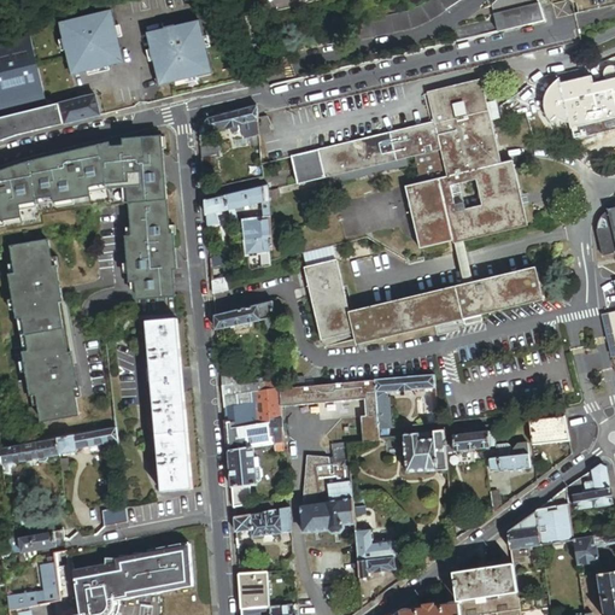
[(543,19),(537,3),(491,15),(495,29),(511,25),(513,27),(537,21),(543,19)]
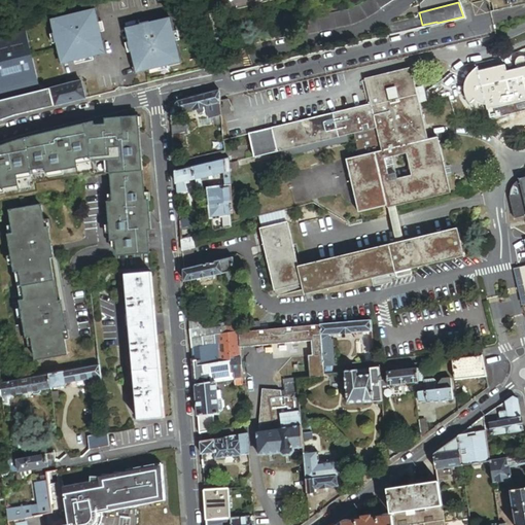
[(60,62),(104,51),(94,8),(49,19),(60,62)]
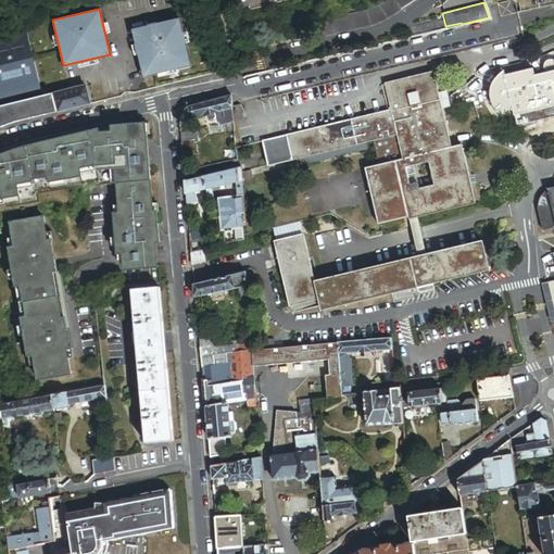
[(142,75),(189,64),(178,17),(131,29),(142,75)]
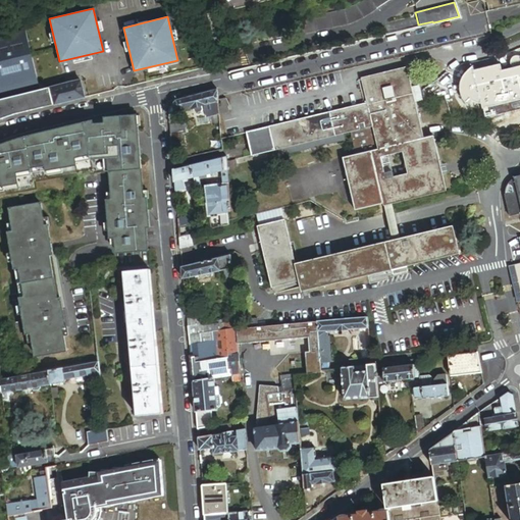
[(0,100),(39,90),(21,23),(0,29),(0,100)]
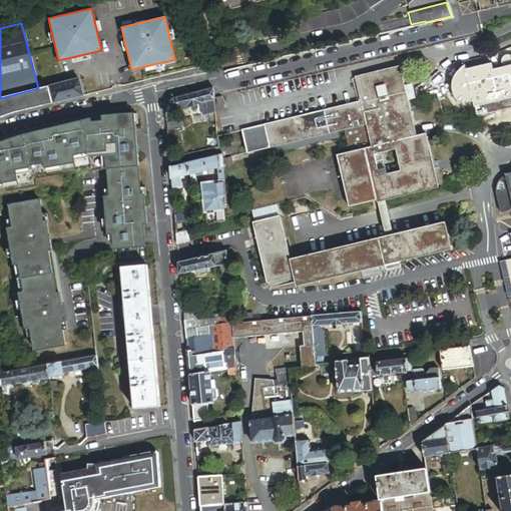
[(510,54),(509,54),(506,53),(503,54),(502,55),(500,57),(500,60),(501,64),(501,66),(510,63),(510,54)]
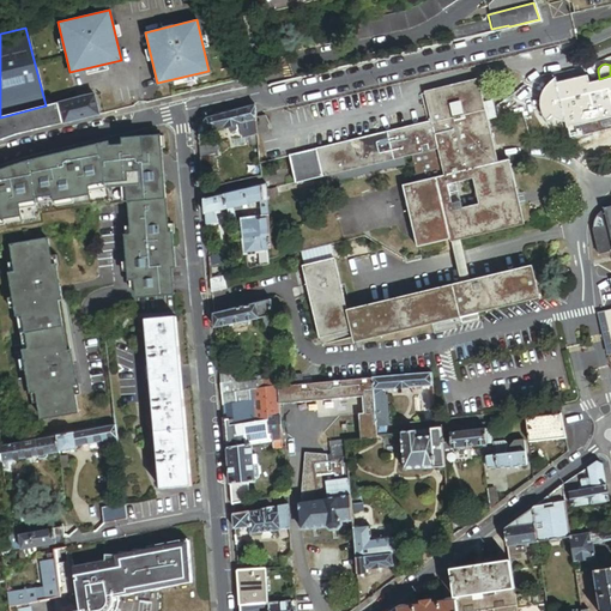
[(555,82),(564,121),(566,127),(610,116),(610,76),(599,79),(588,82),(586,74),(555,82)]
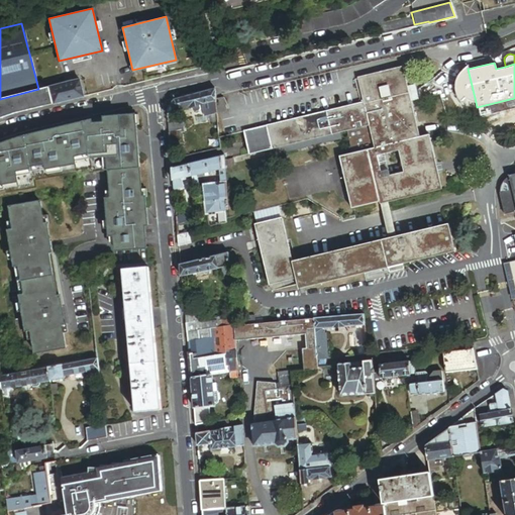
[(476,102),(468,69),(467,64),(464,67),(458,72),(456,76),(454,79),(454,83),(454,88),(454,93),(458,100),(462,104),(464,104),(460,100),(465,97),(465,98),(466,99),(470,101),(476,102)]
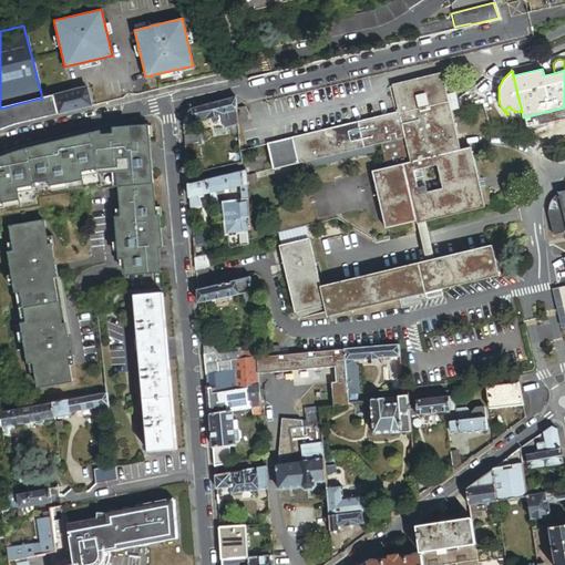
[(394,110),(290,135),(297,160),(377,141),(383,166),(370,170),(383,227),(481,204),(466,147),(458,150),(449,110),(444,93),(439,72),(389,84),(394,110)]
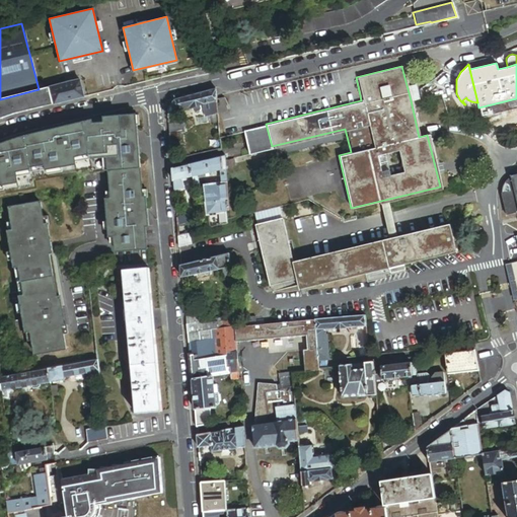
[(0,117),(11,114),(83,95),(79,79),(39,89),(0,99),(0,117)]
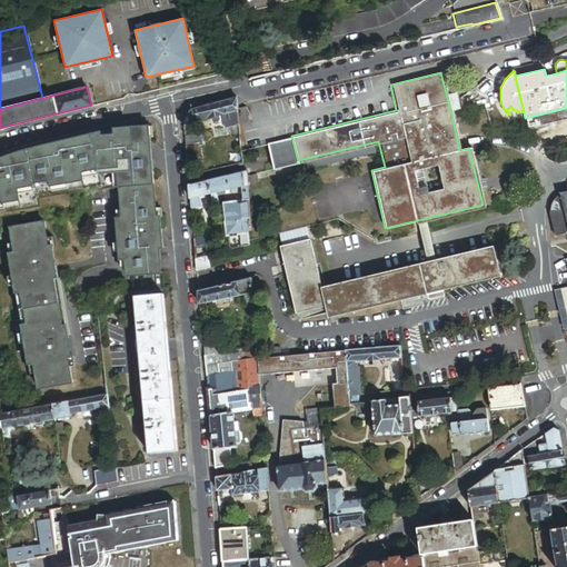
[(456,91),(446,93),(450,110),(459,108),(456,91)]
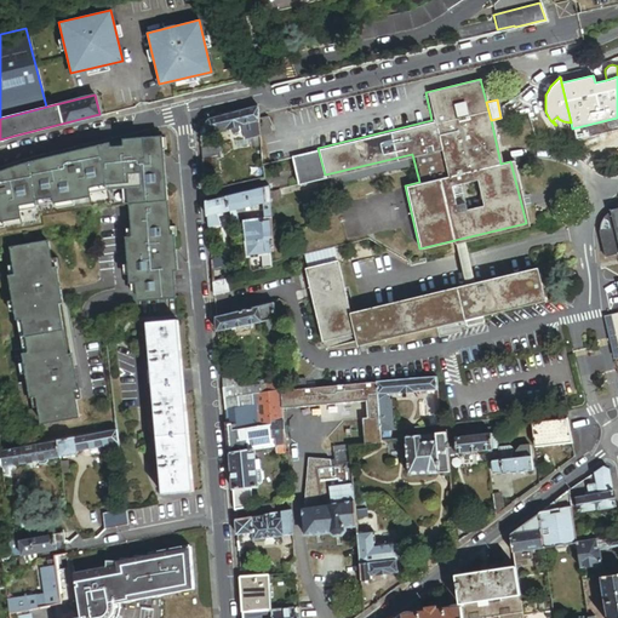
[(258,119),(257,106),(210,118),(199,133),(230,125),(232,129),(236,131),(239,130),(240,129),(240,124),(251,120),(258,119)]
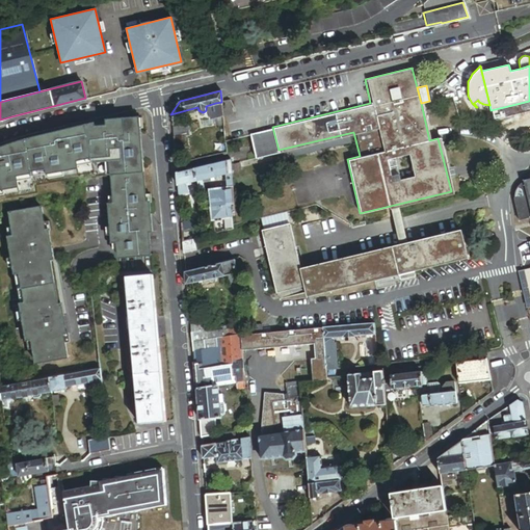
[(221,101),(222,115),(233,113),(229,99),(221,101)]
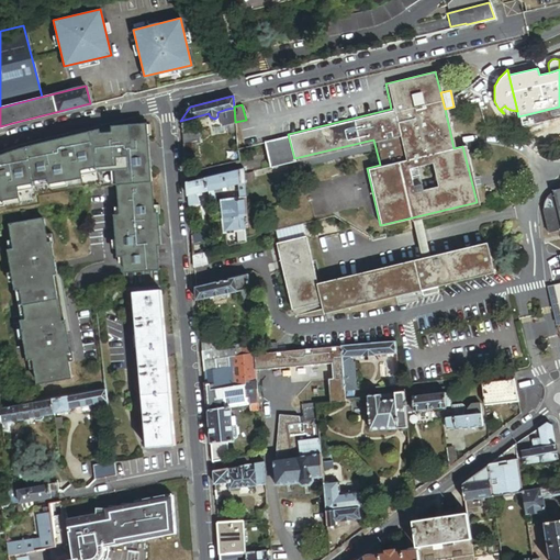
[(230,123),(227,109),(217,112),(221,125),(224,124),(225,133),(235,132),(234,122),(230,123)]
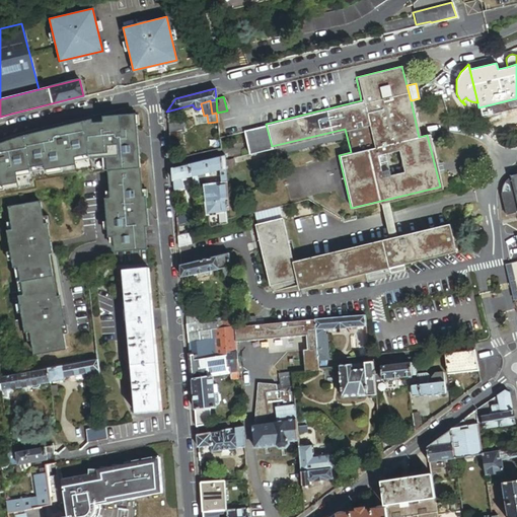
[(30,134),(0,143),(0,192),(32,187),(31,179),(91,168),(91,173),(107,170),(111,199),(112,213),(106,214),(107,229),(113,229),(114,236),(115,244),(115,251),(146,248),(145,241),(144,225),(147,224),(145,197),(142,197),(135,125),(138,124),(137,114),(102,118),(103,123),(91,124),(91,120),(30,134)]
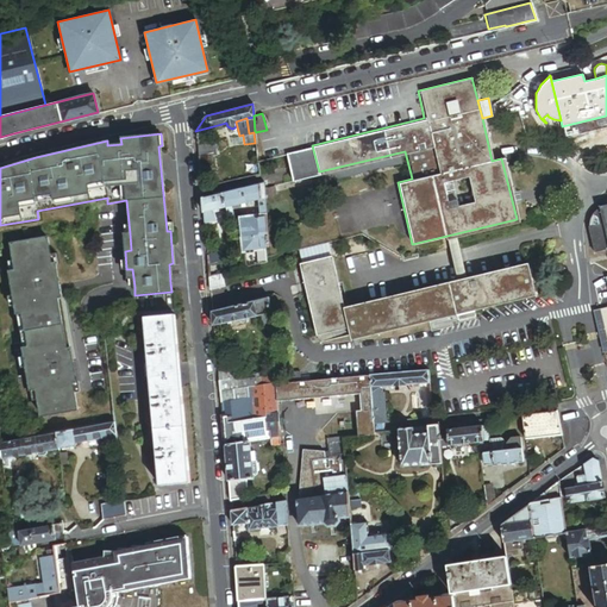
[(196,144),(198,156),(211,155),(217,154),(216,141),(196,144)]
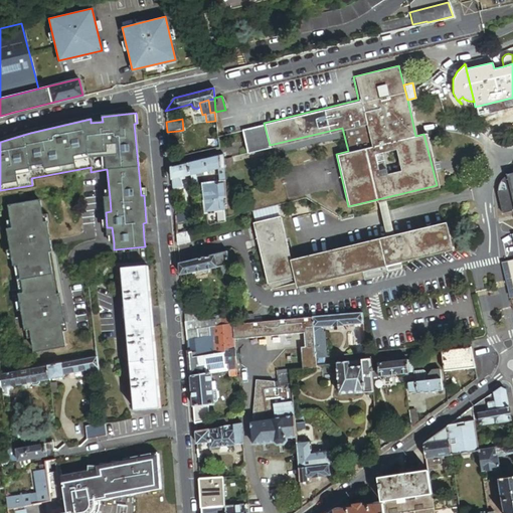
[(270,145),(264,123),(241,128),(246,151),(270,145)]
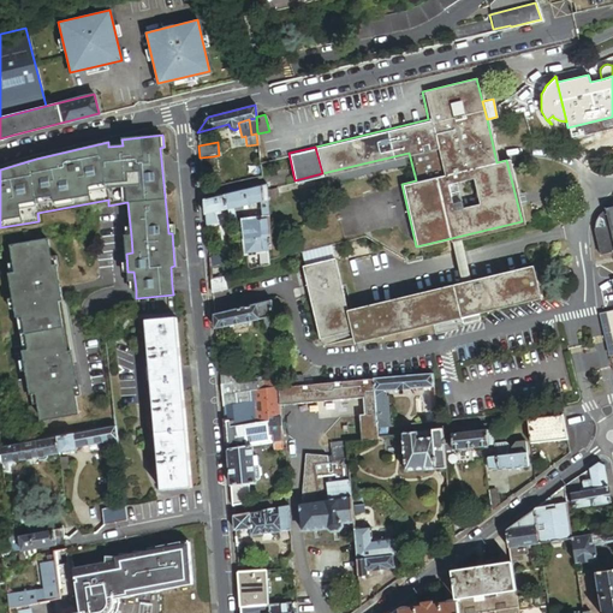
[(200,158),(201,166),(214,165),(213,156),(200,158)]
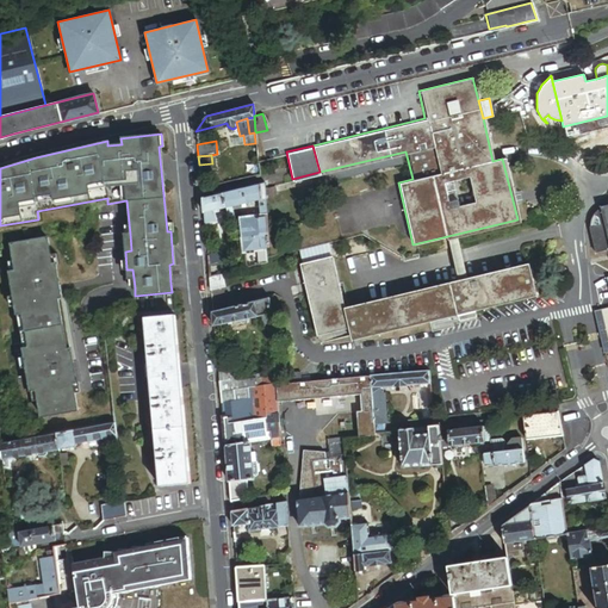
[(256,198),(265,197),(264,182),(223,192),(225,206),(230,205),(247,202),(246,200),(256,198)]
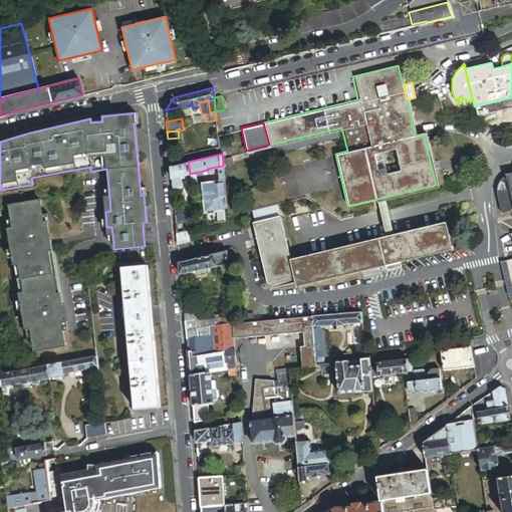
[(190,174),(188,162),(170,167),(171,178),(180,176),(190,174)]
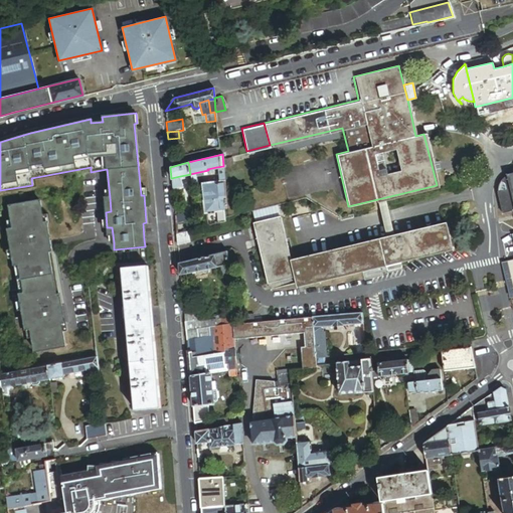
[(171,178),(172,187),(182,185),(180,176),(171,178)]
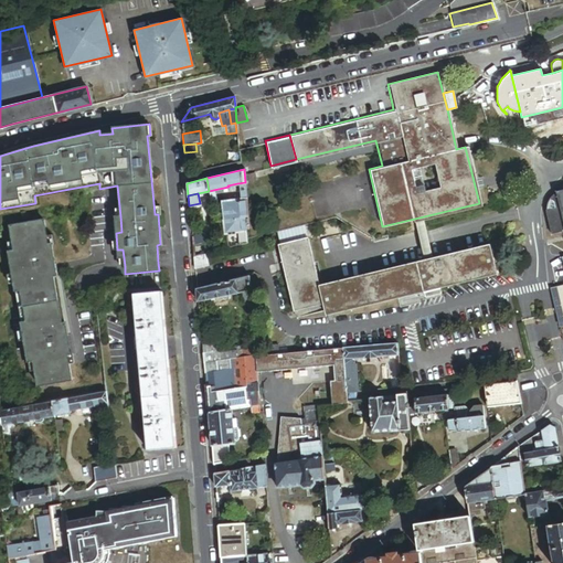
[(552,234),(562,230),(562,218),(559,200),(550,195),(548,200),(546,203),(546,206),(546,210),(545,210),(552,234)]
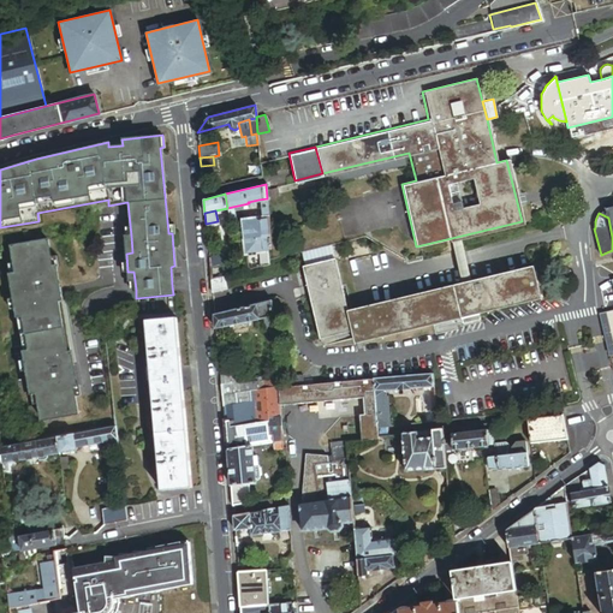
[(243,218),(249,268),(269,262),(268,248),(272,247),(268,215),(261,216),(243,218)]
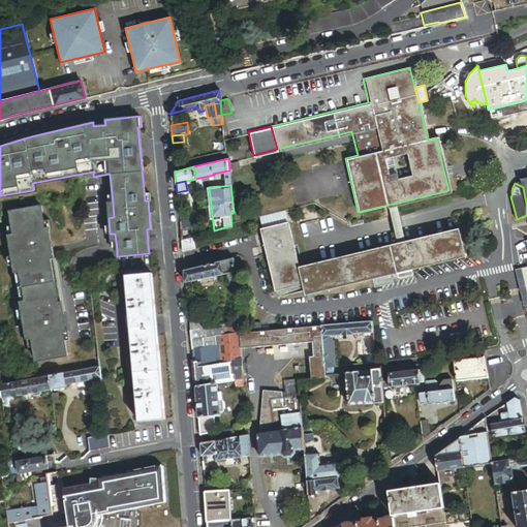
[(52,277),(49,258),(52,257),(51,251),(50,245),(47,228),(43,229),(39,206),(8,212),(12,235),(7,236),(12,267),(18,266),(19,271),(13,272),(17,287),(27,347),(32,346),(35,361),(66,355),(52,277)]
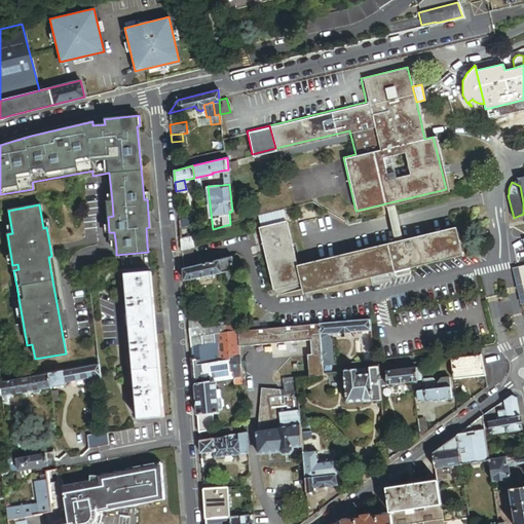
[(178,219),(179,227),(192,224),(190,216),(178,219)]
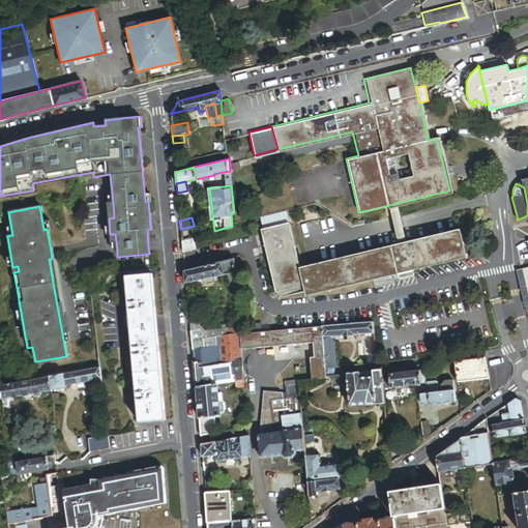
[(459,228),(298,266),(288,221),(260,228),(275,290),(303,284),(305,294),(465,256),(459,228)]
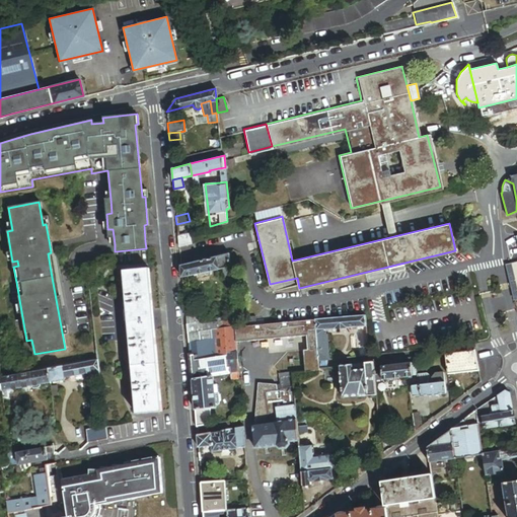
[(177,234),(178,245),(192,241),(189,231),(177,234)]
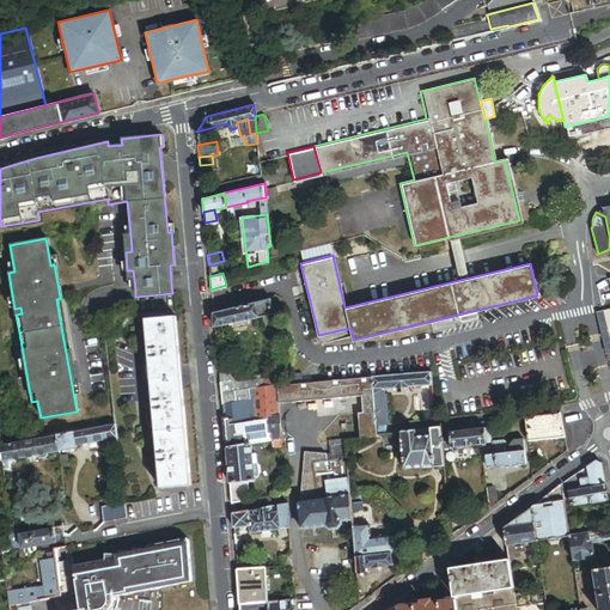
[(261,315),(270,312),(269,298),(213,312),(214,325),(261,315)]
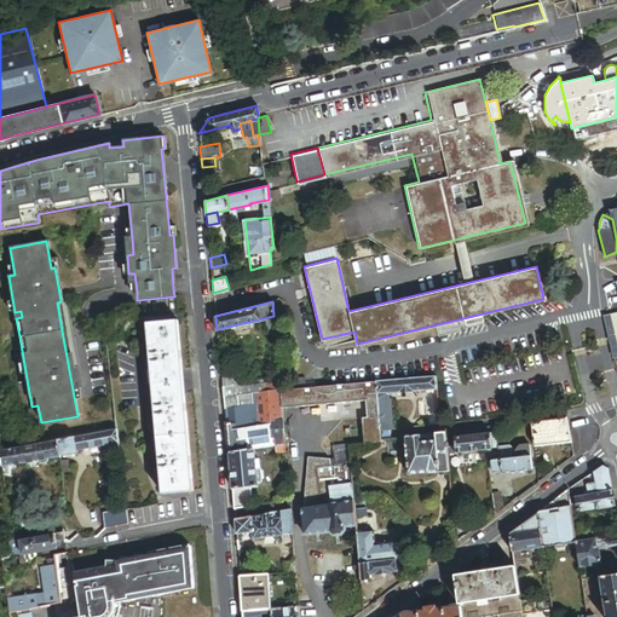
[(616,356),(616,341),(611,315),(616,312),(616,309),(603,313),(613,357),(616,356)]
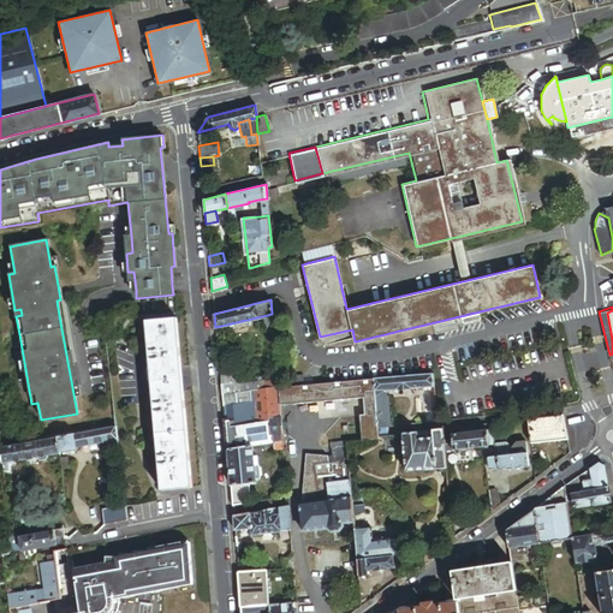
[(263,328),(273,327),(272,314),(262,316),(263,328)]
